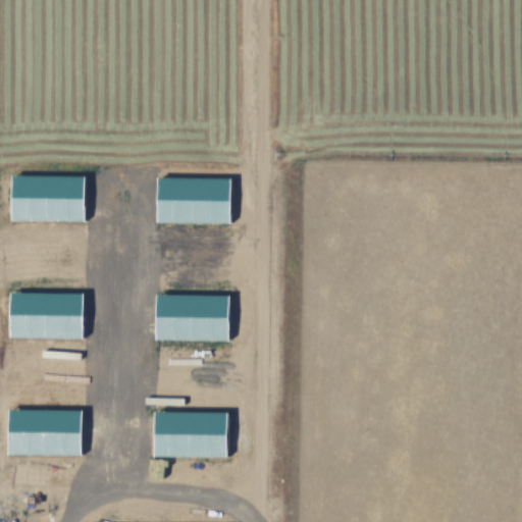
[(13,219),(87,221),(88,176),(14,174),(13,219)]
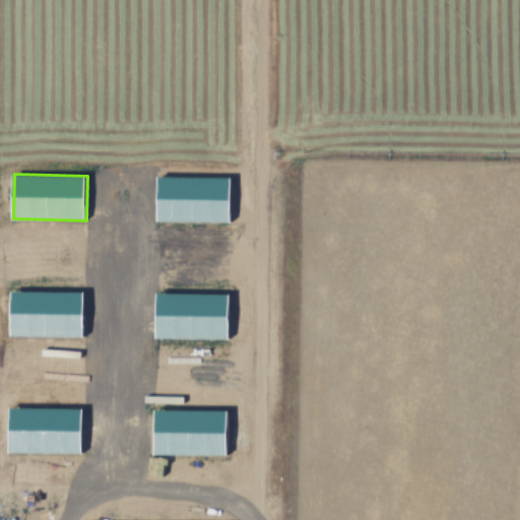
[(158,221),(232,222),(233,178),(159,177),(158,221)]
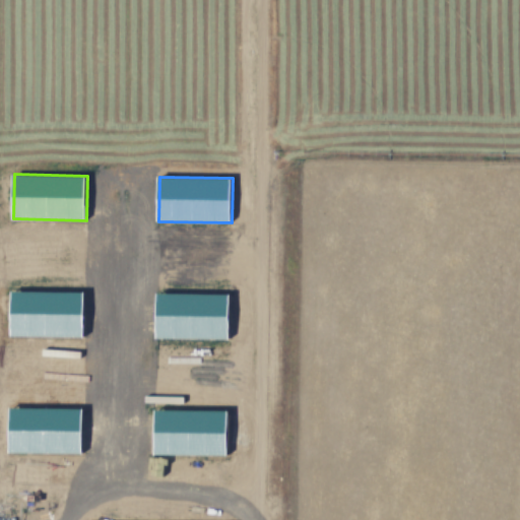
[(84,337),(85,291),(12,290),(11,336),(84,337)]
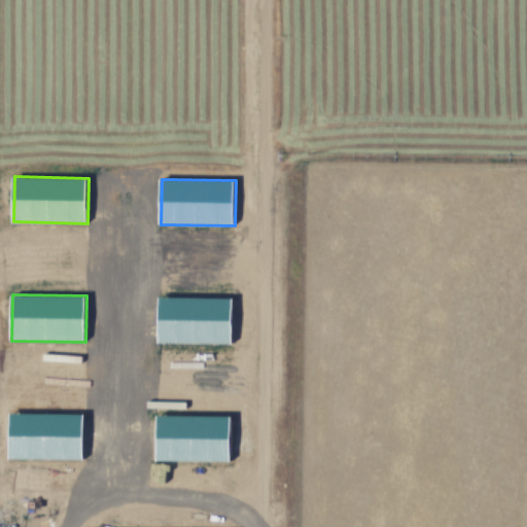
[(234,344),(234,297),(160,296),(160,343),(234,344)]
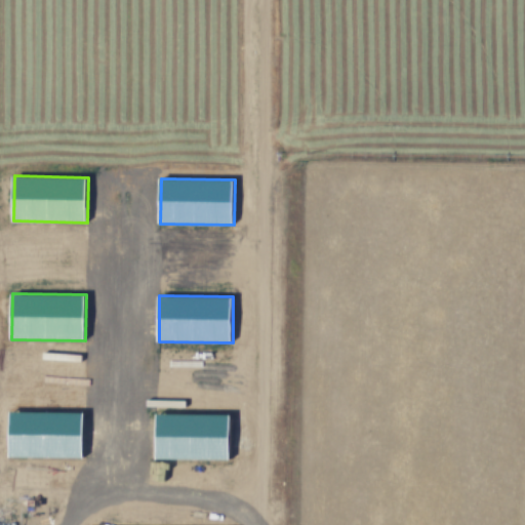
[(83,458),(84,413),(11,411),(10,456),(83,458)]
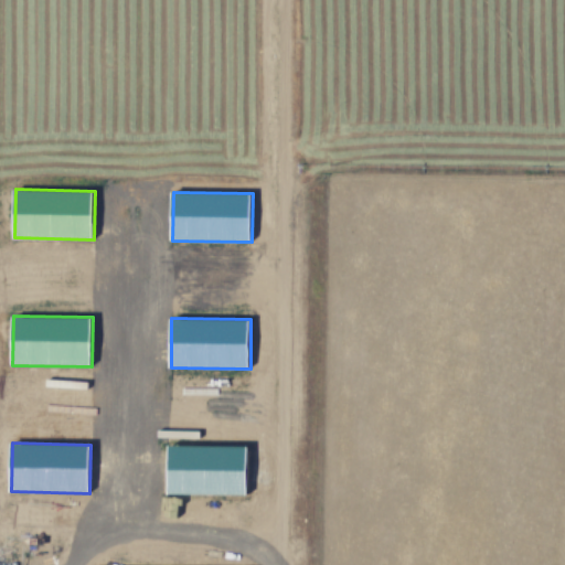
[(249,446),(169,445),(169,493),(248,496),(249,446)]
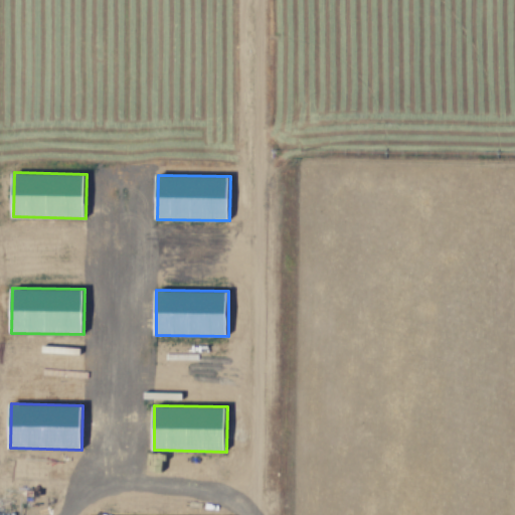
All buildings are outlined.
